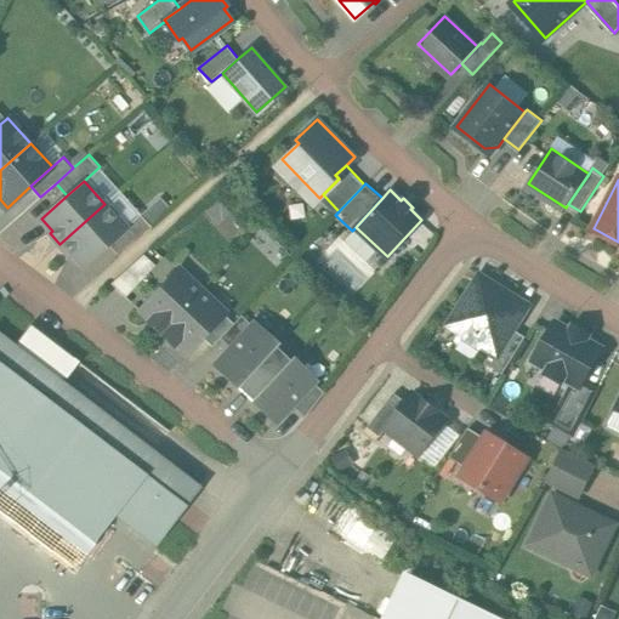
[(108,243),(126,227),(104,204),(60,244),(71,255),(72,254),(84,266),(108,243)]
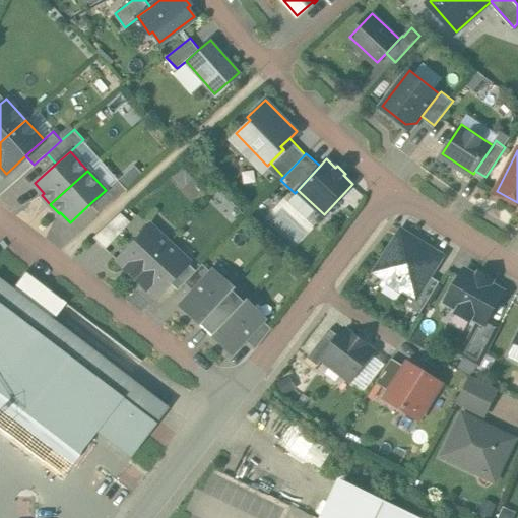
[(90,203),(100,214),(127,189),(118,179),(106,190),(90,203)]
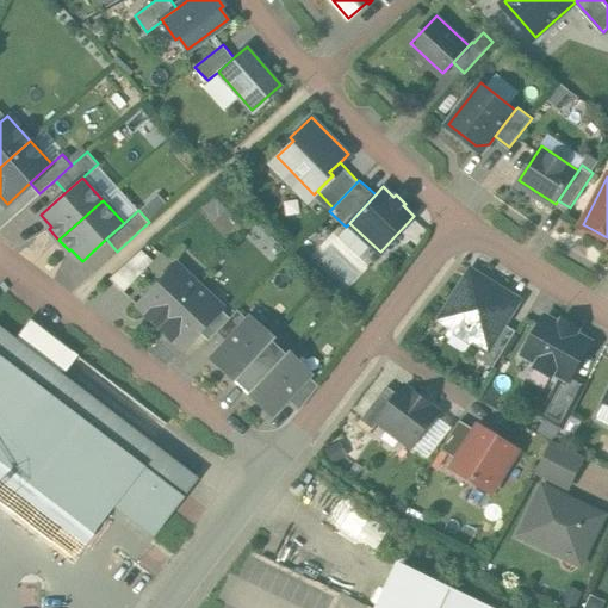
[(110,278),(124,291),(154,260),(142,249),(110,278)]
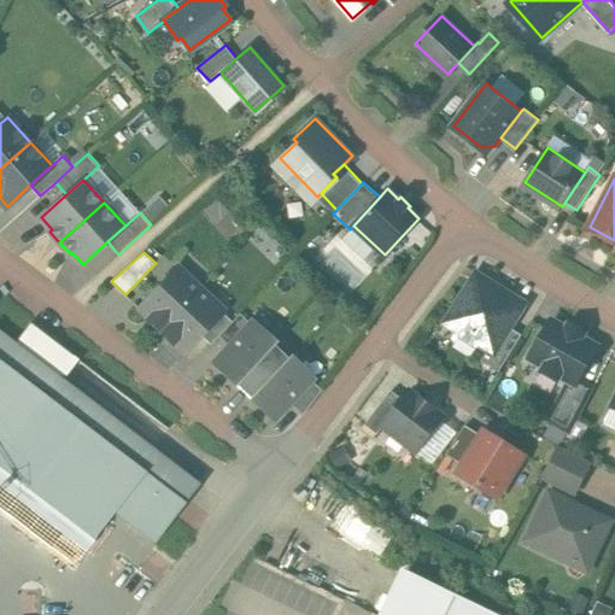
[(160,332),(201,287),(177,265),(139,308),(150,317),(147,320),(160,332)]
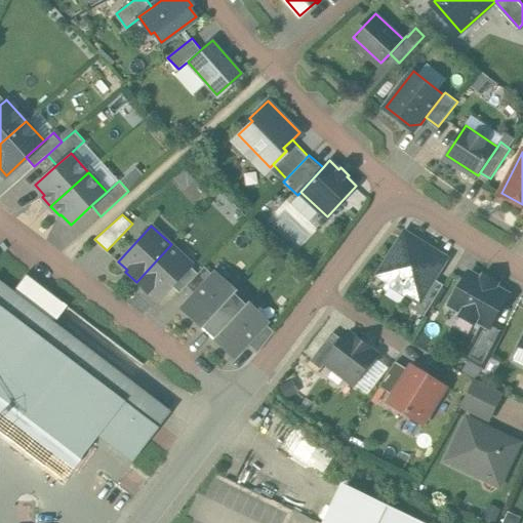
[(407,232),(380,273),(416,296),(420,298),(434,277),(447,257),(407,232)]
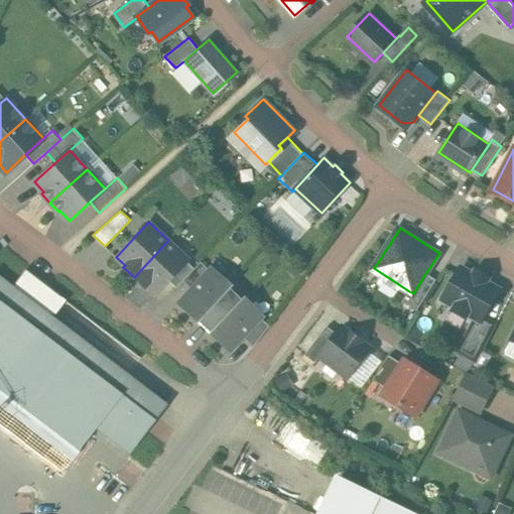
[(168,279),(185,260),(187,258),(168,240),(134,277),(145,287),(146,285),(155,293),(168,279)]
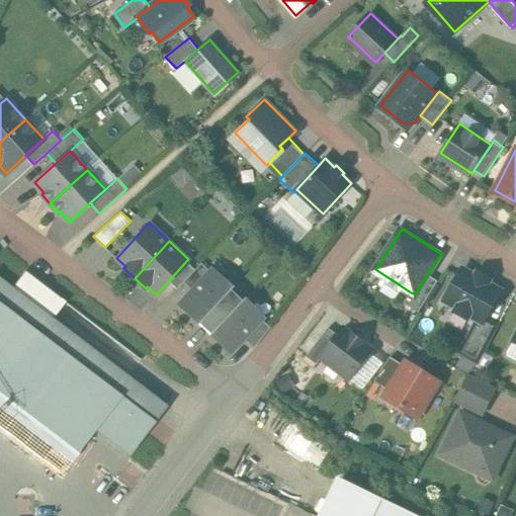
[(184,282),(195,269),(186,261),(169,280),(178,288),(184,282)]
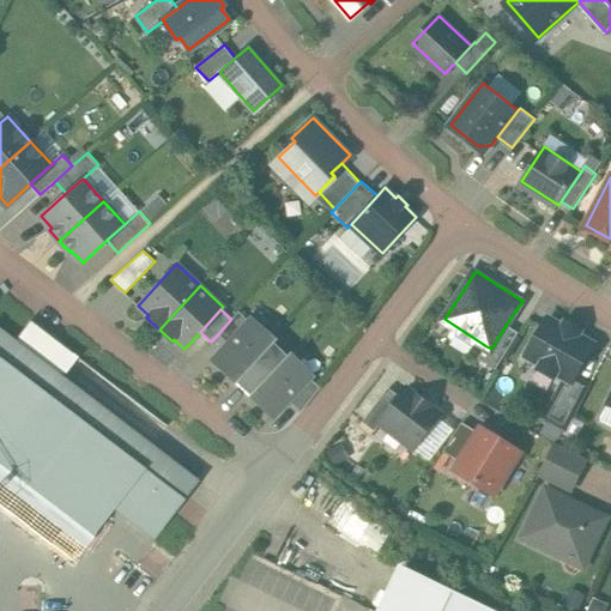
[(218,334),(229,344),(249,321),(240,310),(231,319),(218,334)]
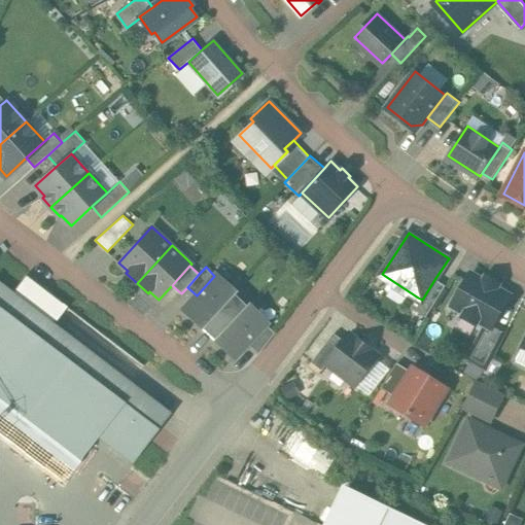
[(487,323),(493,326),(494,323),(512,294),(499,287),(501,283),(488,275),(486,279),(473,272),(454,304),(466,311),(464,316),(477,323),(480,319),(487,323)]
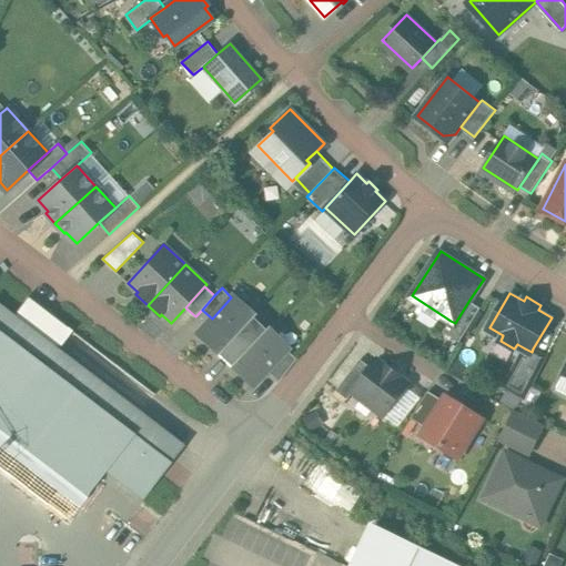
[(233,366),(236,364),(268,331),(251,315),(253,314),(233,295),(231,297),(212,319),(198,334),(208,343),(210,341),(219,349),(216,351),(233,366)]
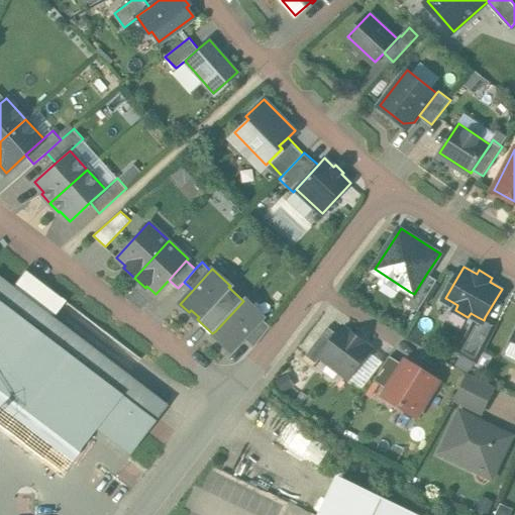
[(0,397),(76,455),(97,427),(131,453),(168,405),(54,318),(67,300),(26,270),(12,288),(0,279),(0,397)]
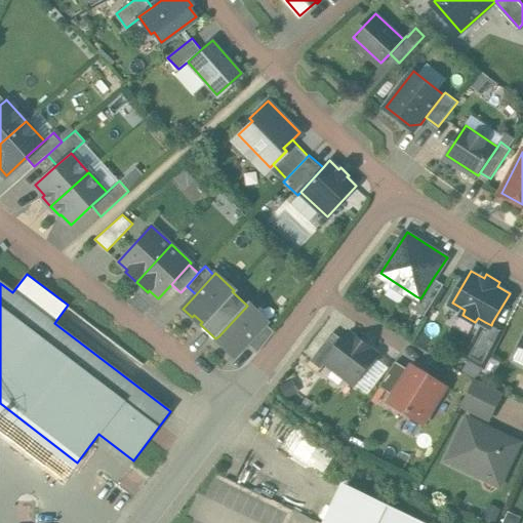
[(445,284),(434,277),(420,298),(416,296),(410,306),(426,315),(445,284)]
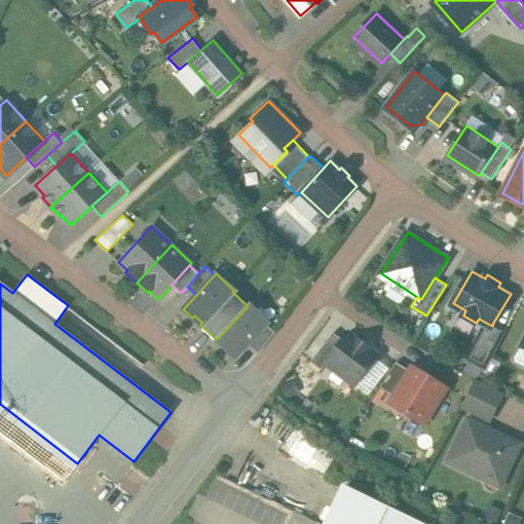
[(224,347),(234,357),(248,342),(265,323),(267,321),(249,304),(248,306),(219,337),(227,344),(224,347)]
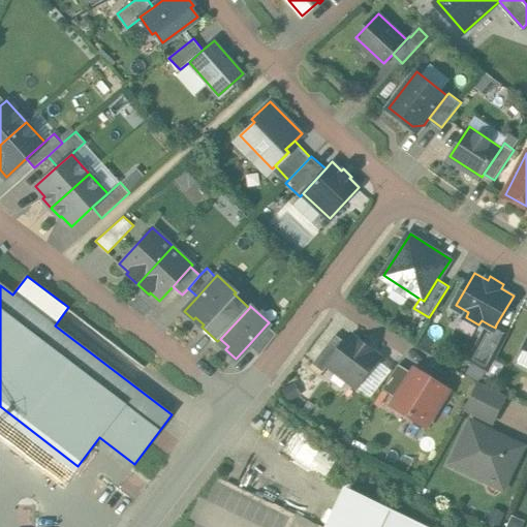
[(267,324),(249,344),(260,354),(276,333),(267,324)]
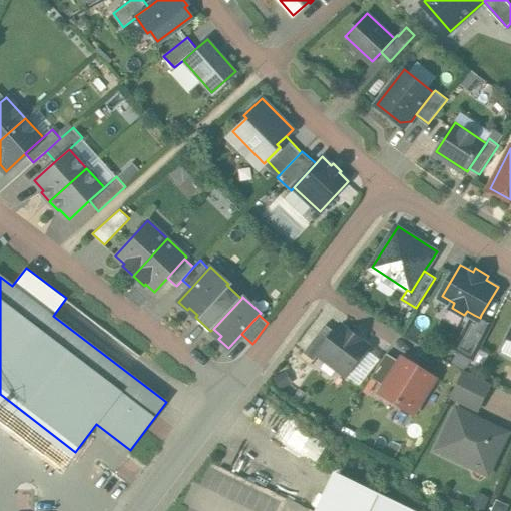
[(480,318),(474,315),(456,346),(472,356),(493,322),(481,315),(480,318)]
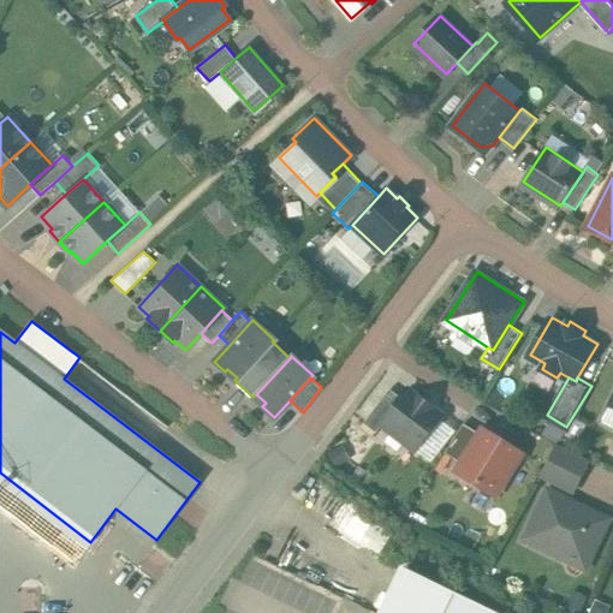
[(384,422),(403,397),(392,387),(365,422),(378,432),(385,423),(384,422)]
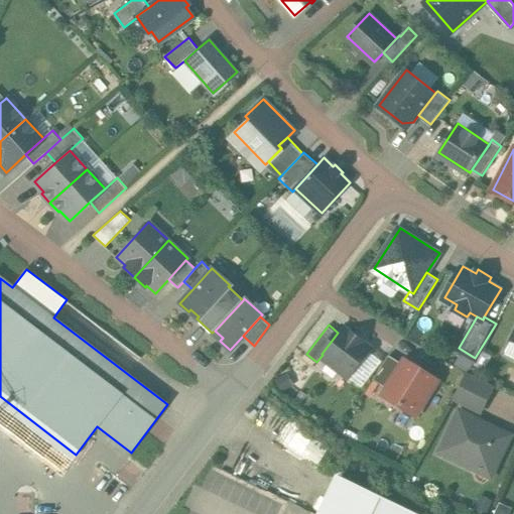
[(323,355),(350,376),(372,348),(343,326),(338,333),(322,354),(323,355)]
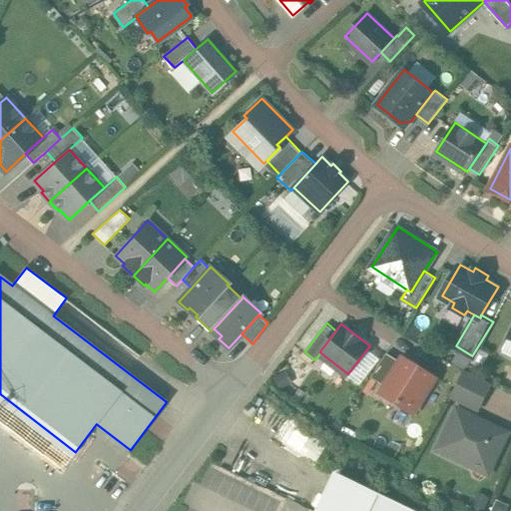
[(373,377),(387,385),(401,361),(388,353),(373,377)]
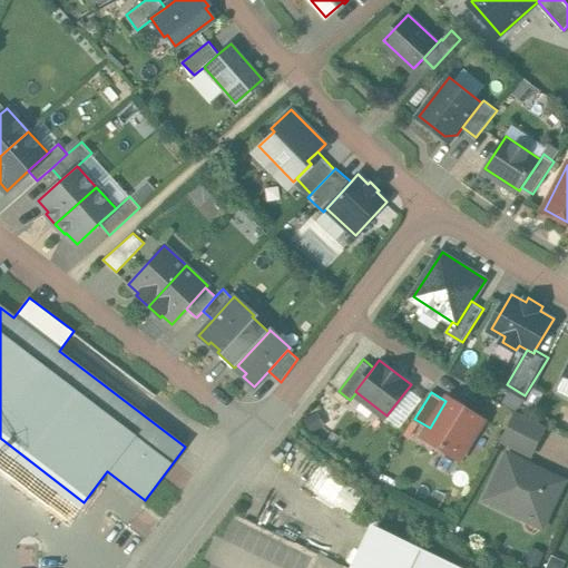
[(430,428),(424,437),(446,450),(447,447),(462,456),(486,418),(468,408),(466,411),(447,399),(446,401),(430,428)]
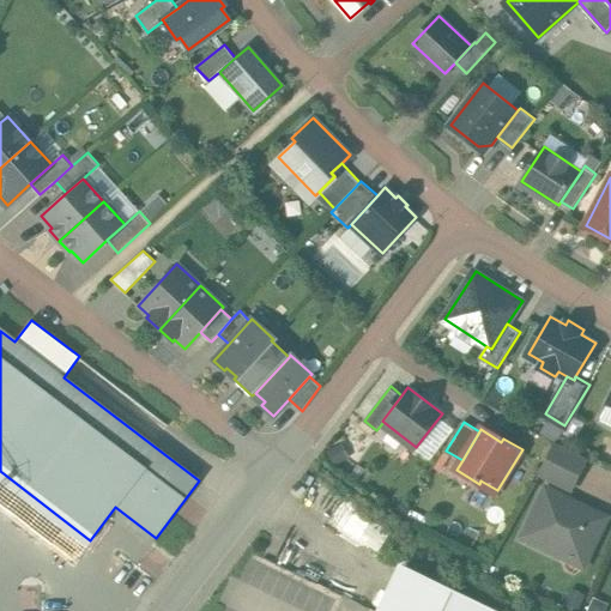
[(540,473),(573,489),(588,459),(555,443),(540,473)]
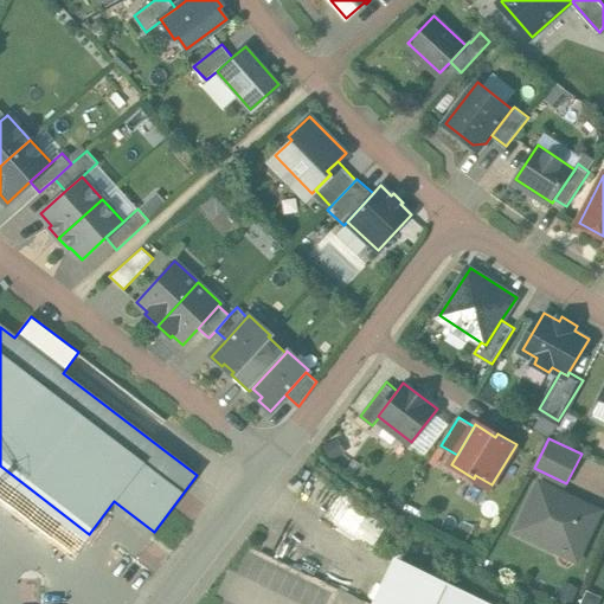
[(603,511),(540,481),(516,531),(558,551),(565,535),(586,546),(603,511)]
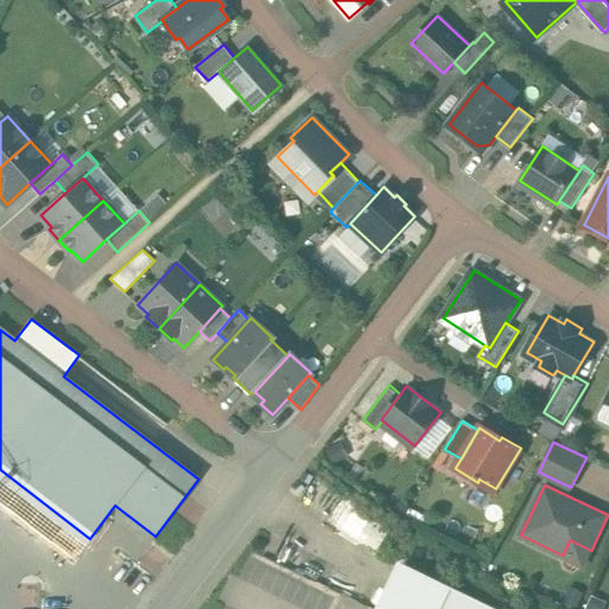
[(491,608),(403,566),(381,608),(491,608)]
